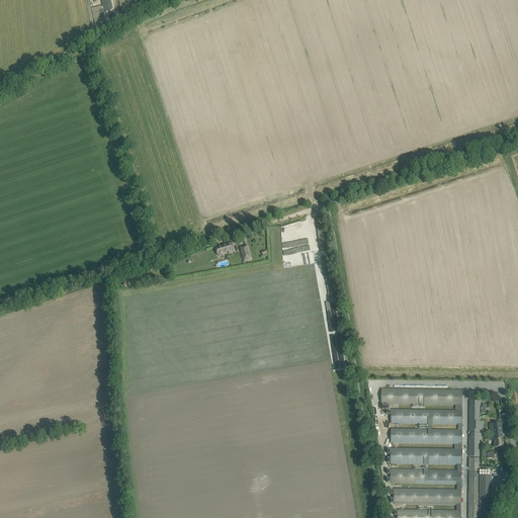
[(508,161),(517,192),(517,160),(517,158),(508,161)]
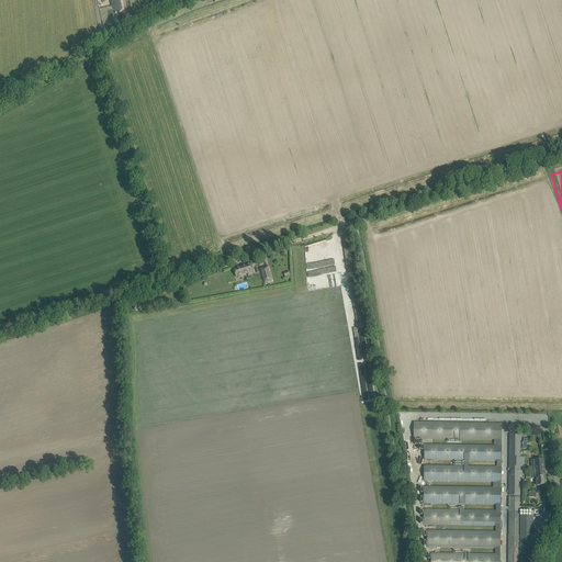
[(255,271),(254,268),(253,262),(234,269),(237,279),(245,277),(244,274),(255,271)]
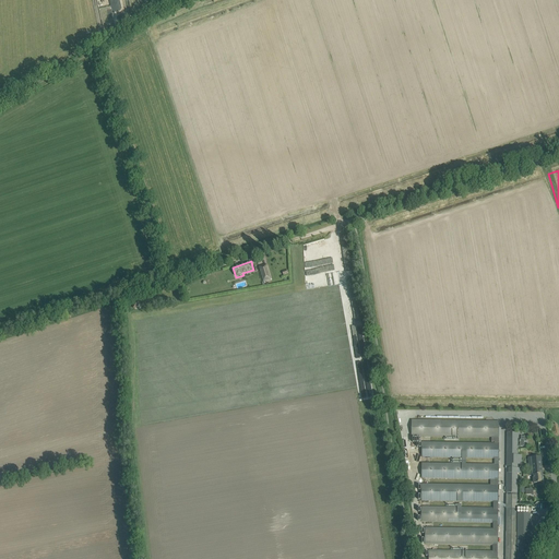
[(272,280),(266,264),(259,266),(263,282),(272,280)]
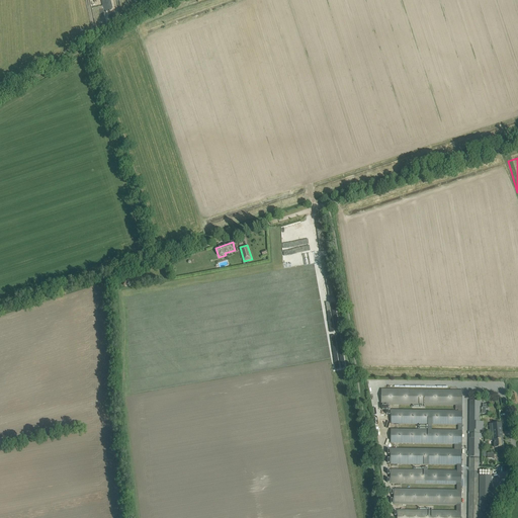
[(381,390),(381,404),(455,405),(455,410),(458,410),(458,412),(462,412),(462,391),(381,390)]
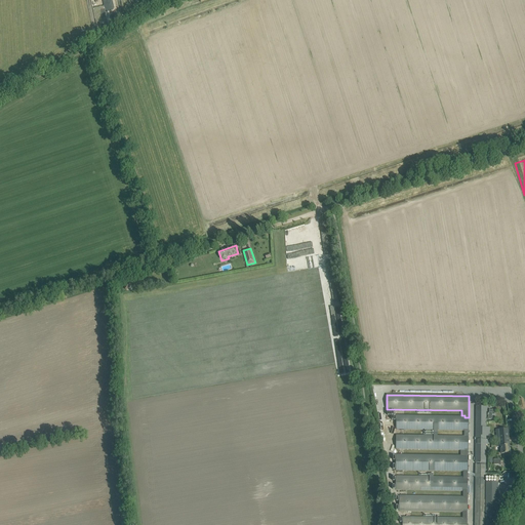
[(476,428),(476,463),(477,463),(485,463),(486,462),(486,444),(490,444),(490,440),(486,440),(486,436),(490,436),(490,428),(486,428),(486,406),(477,406),(476,428)]
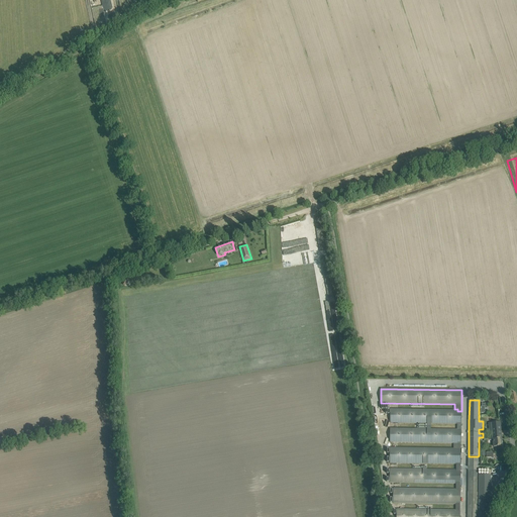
[(391,409),(390,423),(401,423),(453,424),(457,424),(457,430),(461,430),(461,411),(457,411),(401,410),(391,409)]
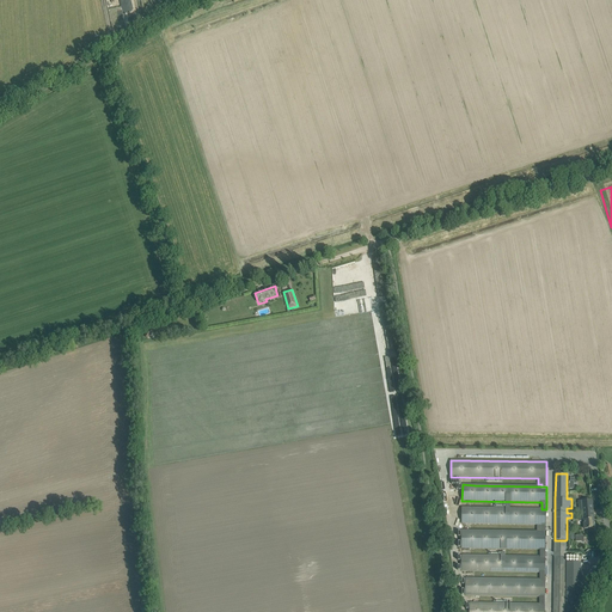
[(585,530),(588,528),(594,528),(592,501),(582,501),(585,530)]
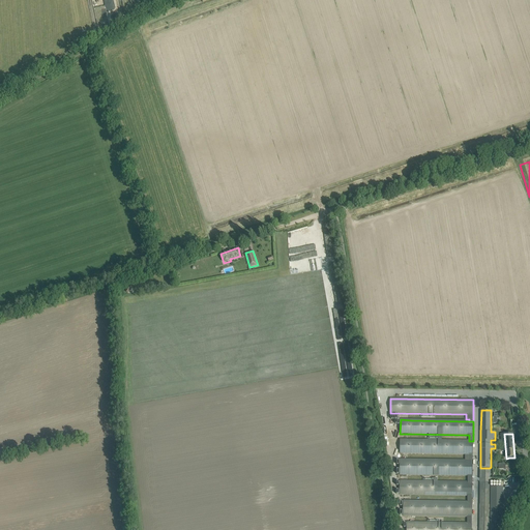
[(400,440),(400,453),(411,453),(465,454),(465,461),(473,461),(473,441),(469,441),(465,441),(411,440),(400,440)]
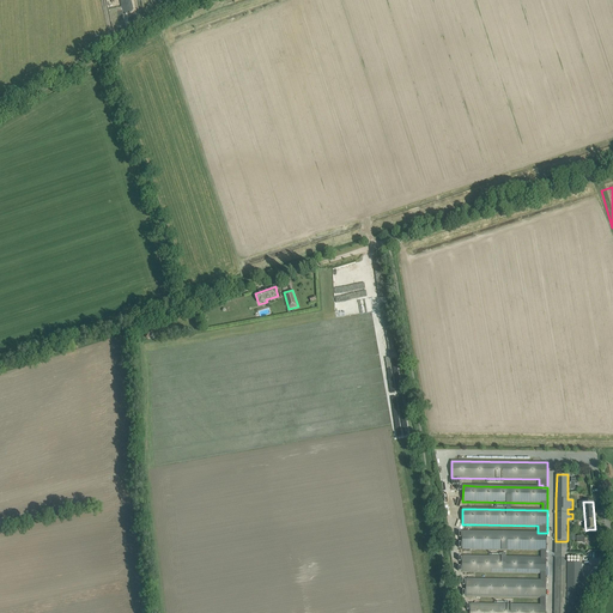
[(462,532),(462,550),(474,550),(541,551),(541,556),(546,557),(546,551),(547,533),(538,533),(474,532),(462,532)]
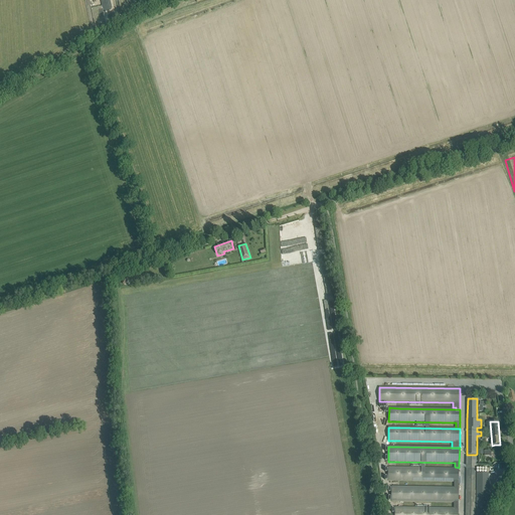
[(466,514),(475,514),(476,508),(477,473),(477,456),(476,456),(476,455),(468,455),(468,456),(467,456),(466,499),(466,514)]
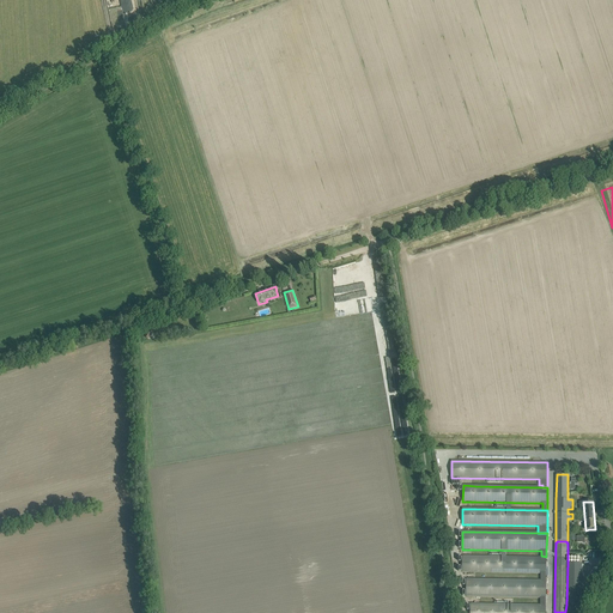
[(462,556),(462,572),(541,574),(541,581),(546,581),(546,574),(547,574),(546,557),(541,556),(462,556)]
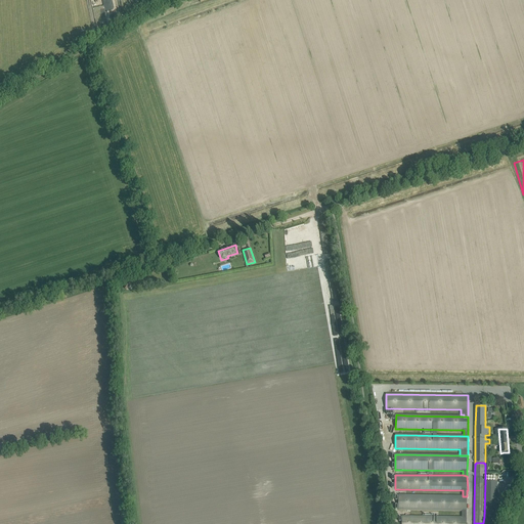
[(484,517),(483,523),(490,523),(491,517),(496,517),(496,508),(497,482),(485,481),(484,517)]
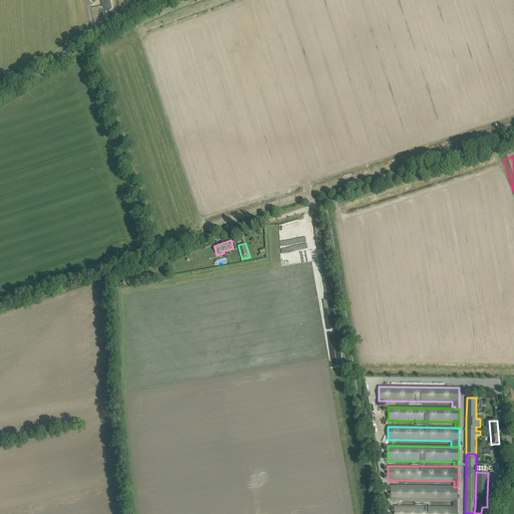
[(392,486),(391,501),(453,502),(453,507),(458,507),(458,487),(454,487),(392,486)]
